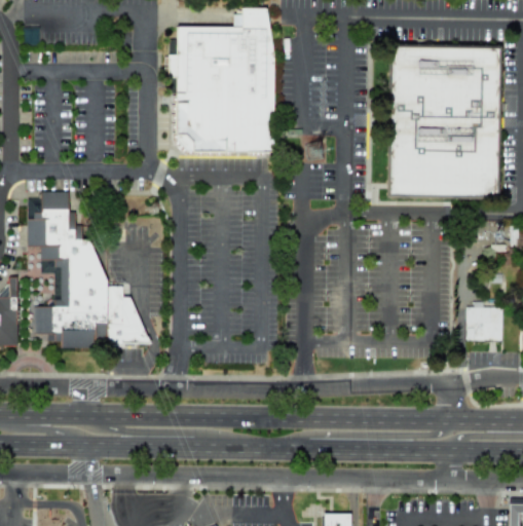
[(177,141),(188,151),(272,152),(274,55),(267,7),(243,7),(243,28),(177,27),(177,141)]
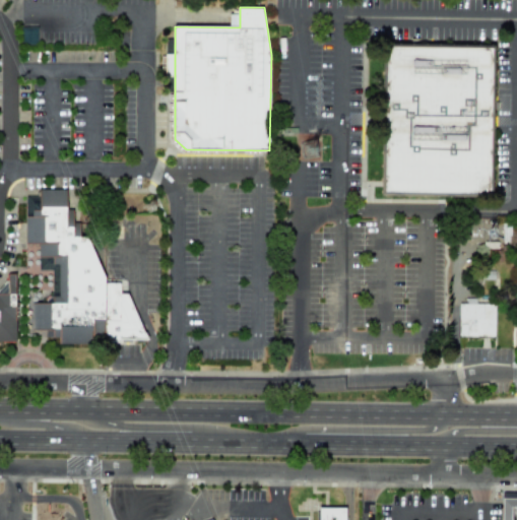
[(40,27),(24,27),(24,44),(40,44),(40,27)]
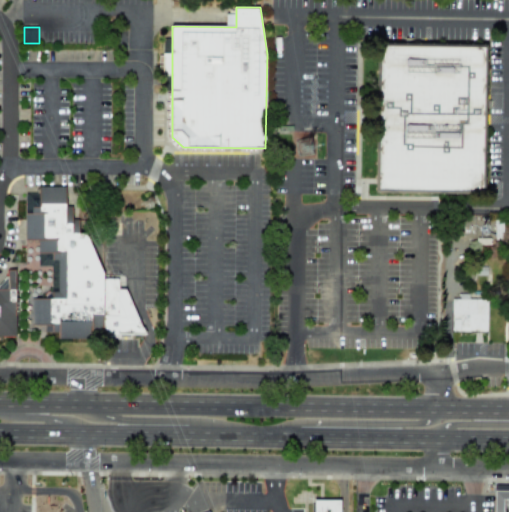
[(380,42),(377,190),(486,192),(489,44),(380,42)]
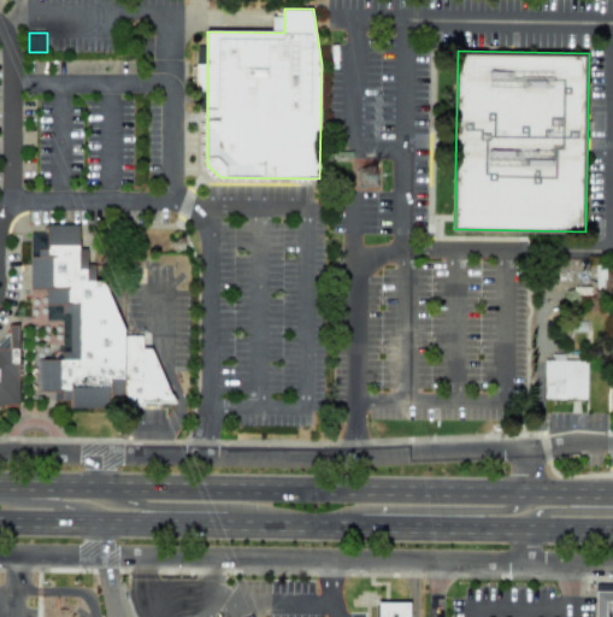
[(176,404),(176,391),(148,348),(145,348),(145,335),(127,335),(125,321),(100,281),(96,281),(96,264),(89,264),(88,247),(81,248),(81,224),(48,225),(49,233),(33,233),(33,289),(48,289),(48,321),(65,321),(65,351),(52,359),(41,359),(41,392),(56,391),(57,401),(72,400),(72,409),(142,407),(147,404),(176,404)]
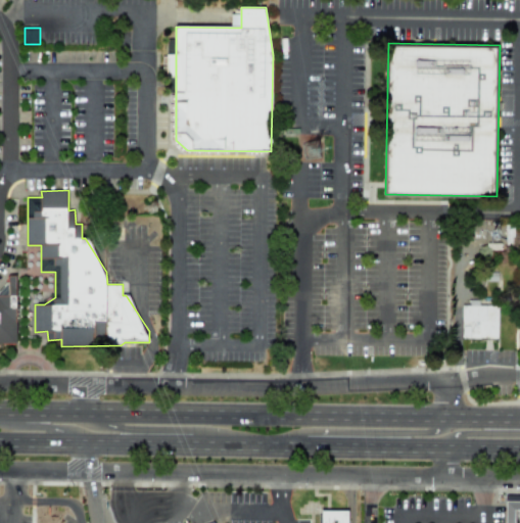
[(0,343),(17,343),(17,276),(9,276),(9,295),(0,294),(0,343)]
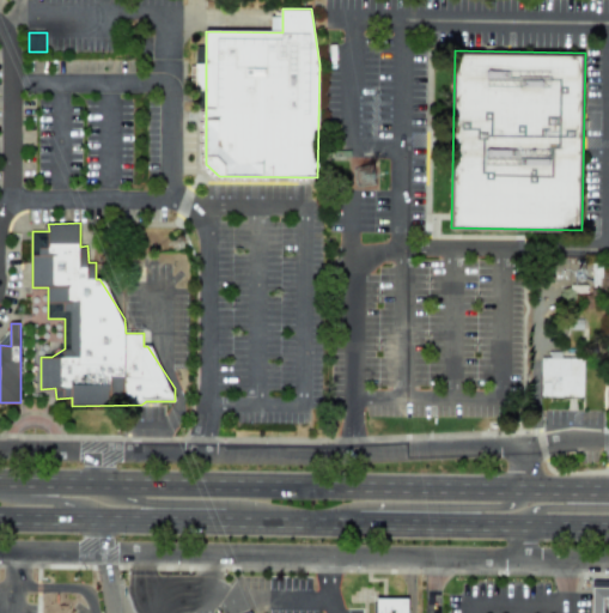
[(585,358),(562,357),(562,351),(552,350),(552,357),(544,357),(543,395),(584,396),(585,358)]
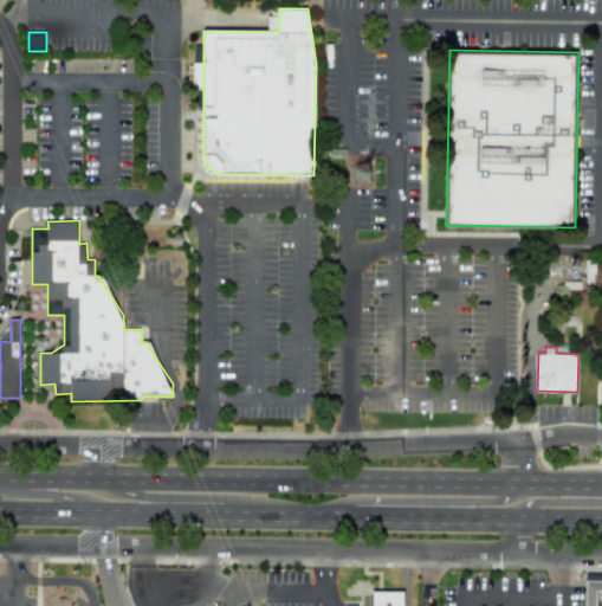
[(586,605),(586,580),(601,579),(601,605),(586,605)]
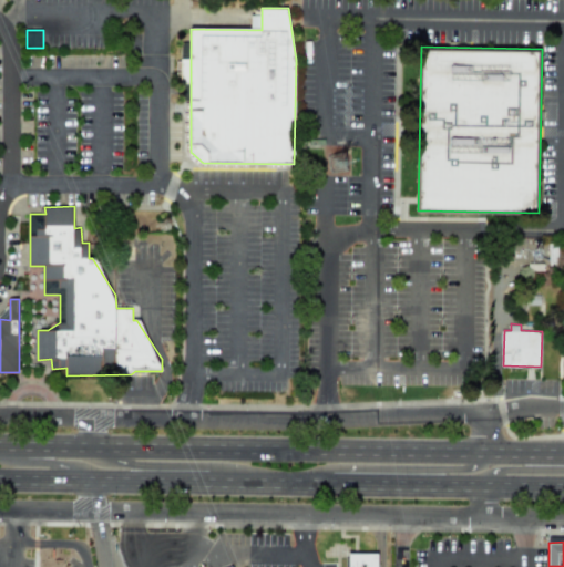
[(378,566),(378,553),(347,553),(346,566),(378,566)]
